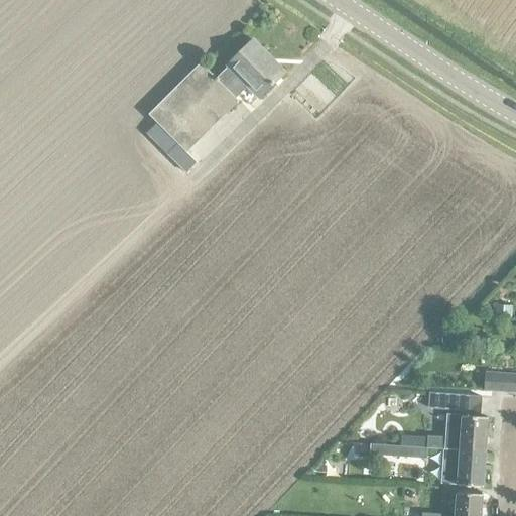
[(228,66),(216,78),(229,91),(241,79),(260,97),(284,73),(284,72),(280,76),(265,59),(268,55),(252,39),(228,65),(228,66)]
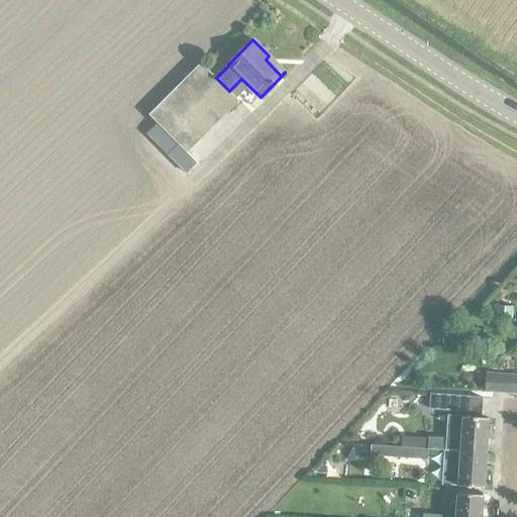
[(238,100),(229,91),(216,78),(201,63),(149,114),(187,151),(238,100)]
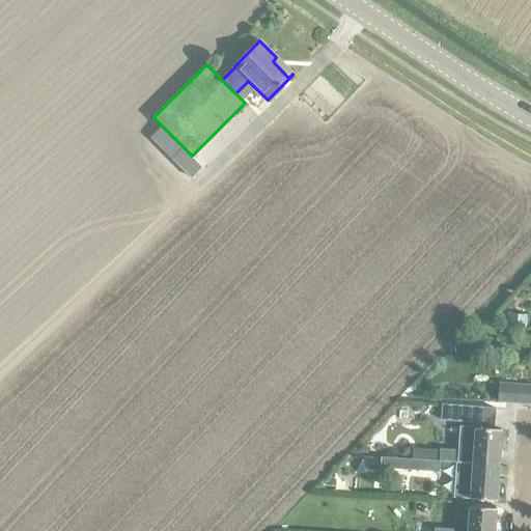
[(530,386),(514,385),(513,398),(530,399),(530,386)]
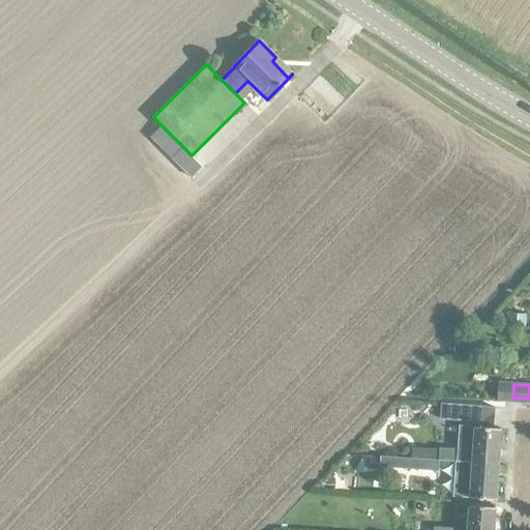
[(439,447),(438,460),(447,461),(455,461),(499,464),(501,429),(475,427),(460,425),(458,448),(447,448),(439,447)]
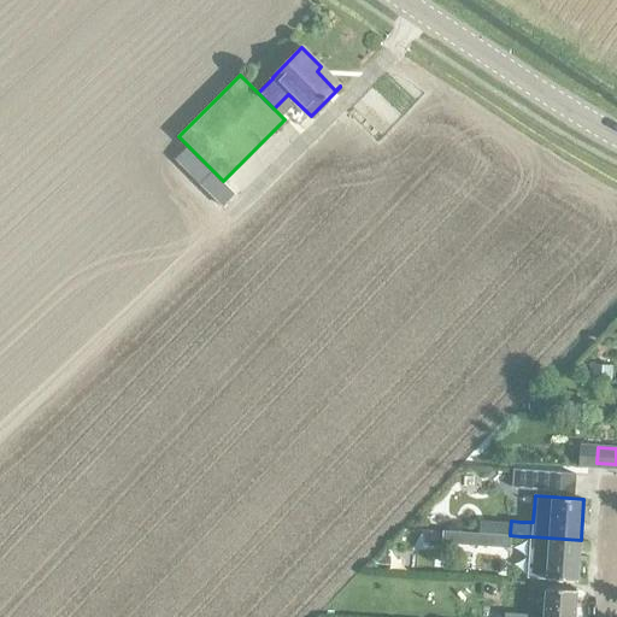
[(530,536),(528,577),(547,579),(577,581),(581,540),(530,536)]
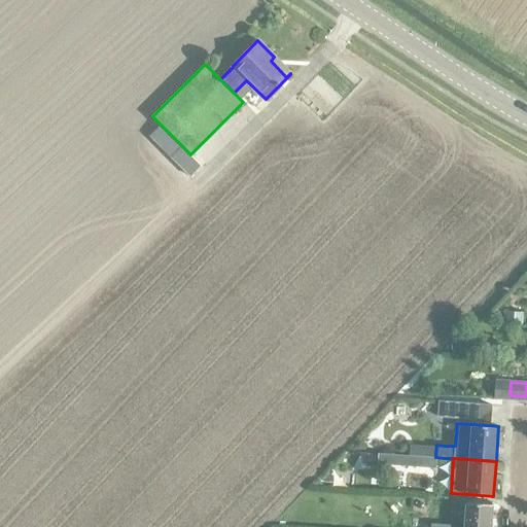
[(431,524),(430,526),(491,526),(493,504),(466,502),(464,526),(454,526),(455,525),(440,524),(431,524)]
